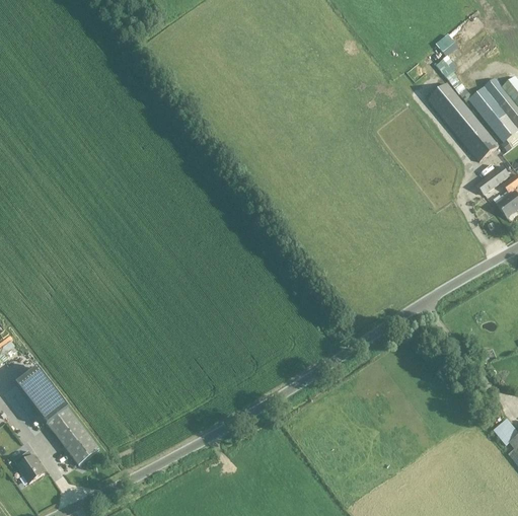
[(425,49),(434,61),(443,55),(439,50),(453,40),(448,32),(425,49)]
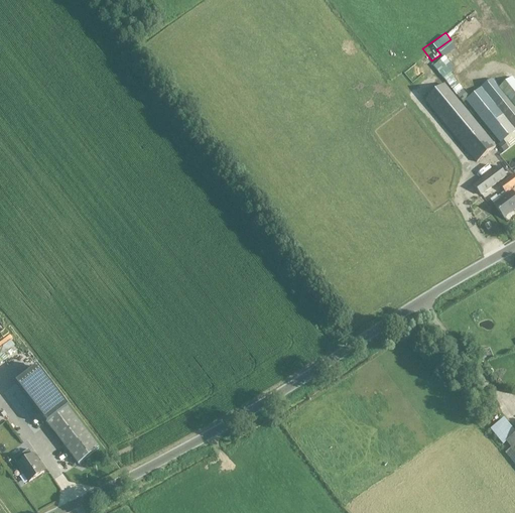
[(412,79),(422,69),(413,60),(404,71),(412,79)]
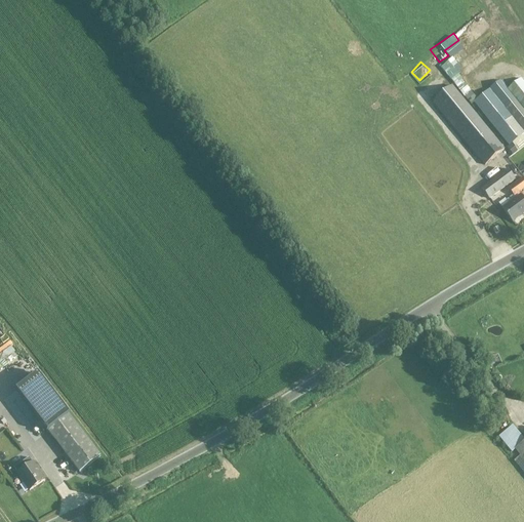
[(523,80),(520,76),(507,86),(507,87),(523,109),(523,80)]
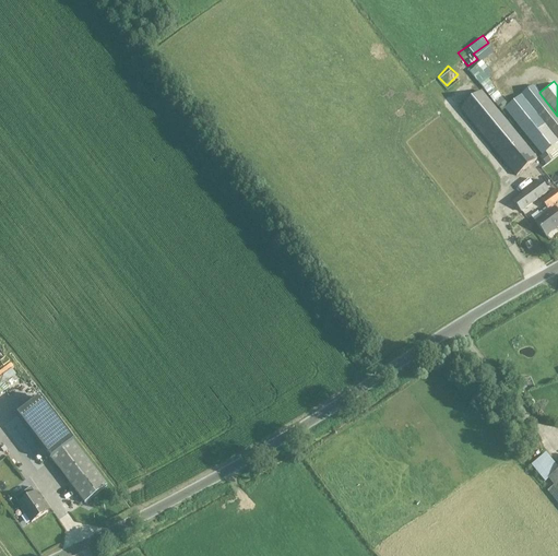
[(557,116),(539,93),(539,92),(533,84),(505,105),(542,153),(544,151),(557,140),(557,116)]
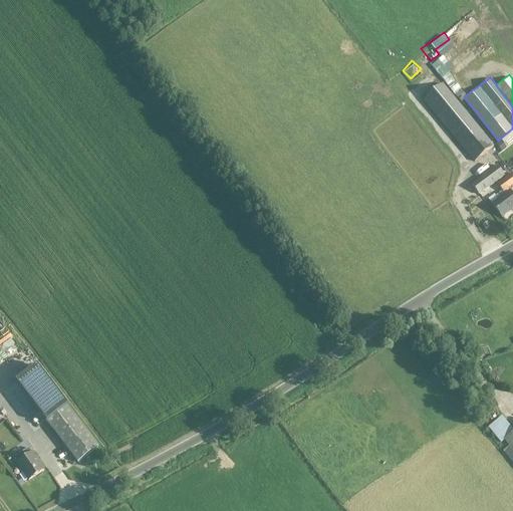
[(422,97),(474,160),(493,143),(442,81),(422,97)]
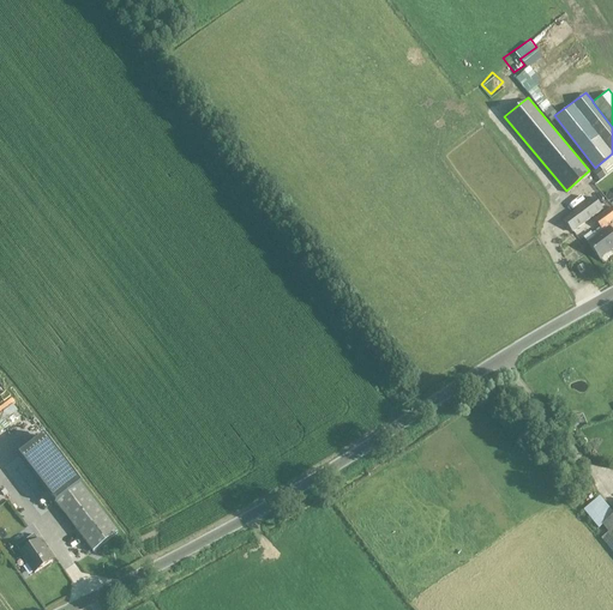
[(605,174),(598,165),(595,168),(593,170),(599,179),(605,174)]
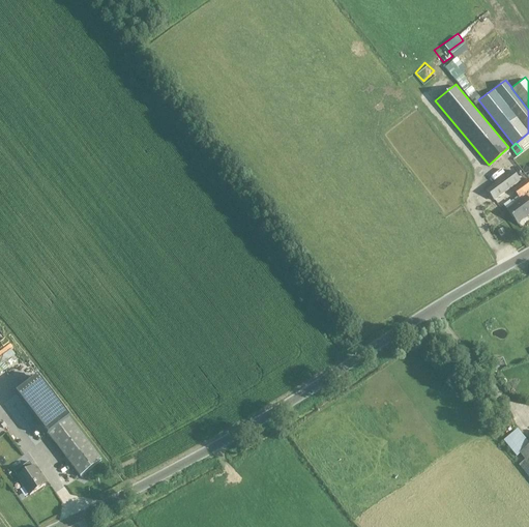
[(494,199),(520,179),(511,168),(486,187),(494,199)]
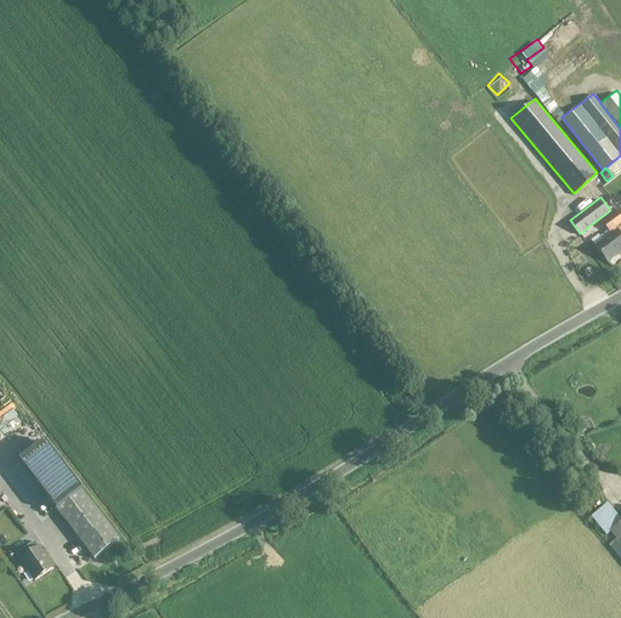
[(569,207),(572,213),(586,204),(583,198),(569,207)]
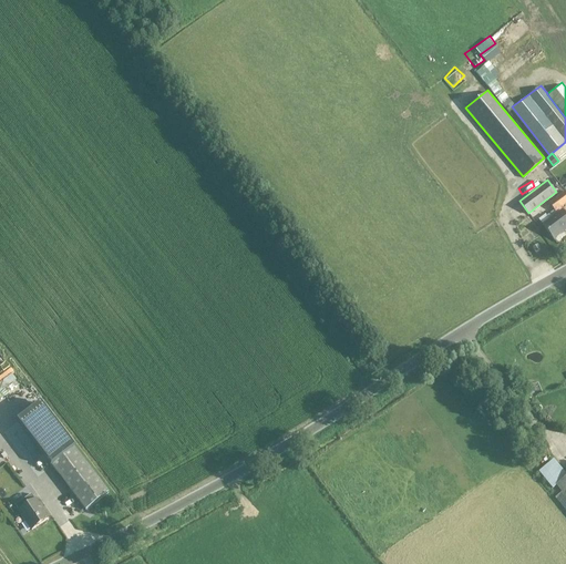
[(548,217),(542,223),(553,237),(565,227),(565,214),(562,207),(559,206),(564,203),(565,205),(565,203),(565,191),(565,188),(548,201),(553,208),(546,213),(548,217)]
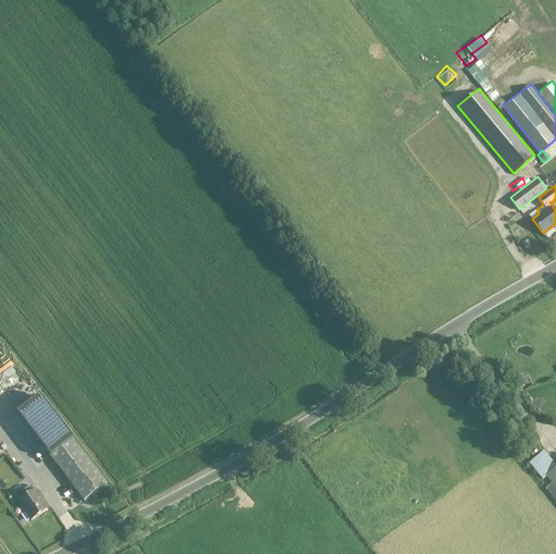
[(0,371),(5,369),(11,383),(20,380),(17,372),(11,376),(5,362),(0,365),(0,371)]
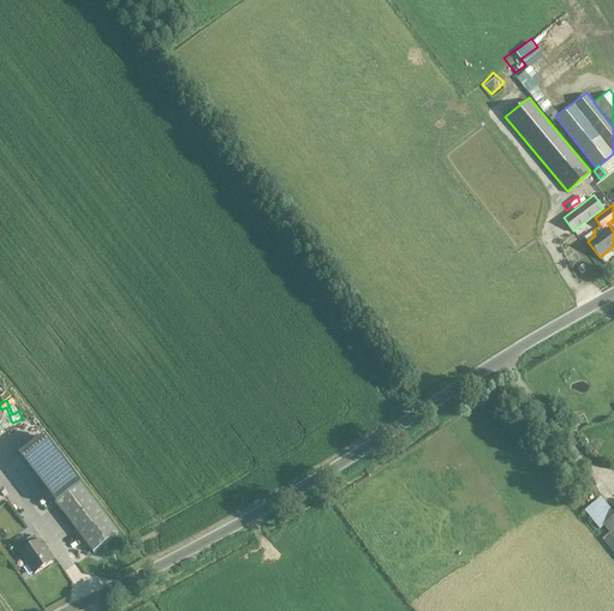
[(78,480),(43,435),(18,454),(53,499),(78,480)]
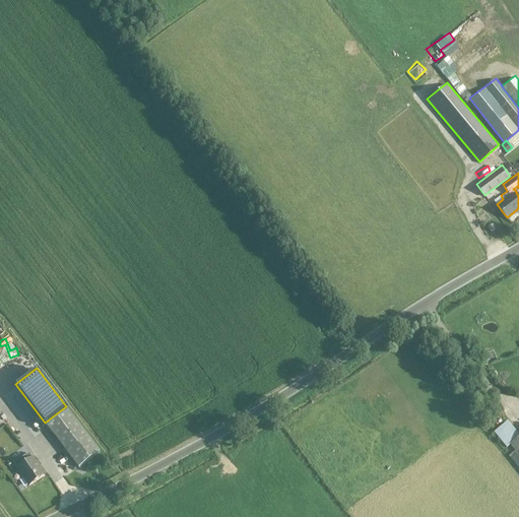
[(45,423),(66,449),(58,455),(70,471),(78,465),(99,449),(66,406),(45,423)]
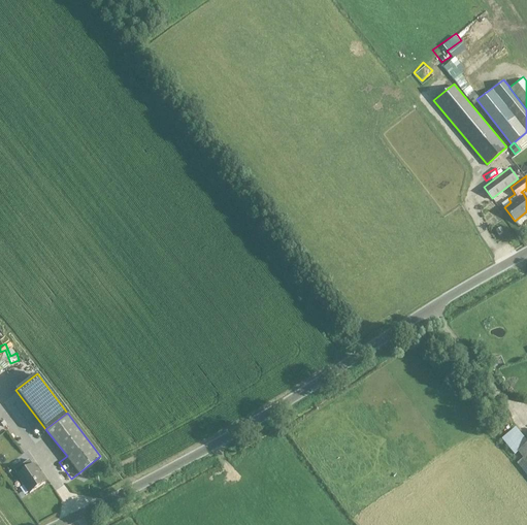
[(526,434),(524,437),(514,423),(499,434),(513,452),(517,449),(522,455),(516,459),(526,472),(526,434)]
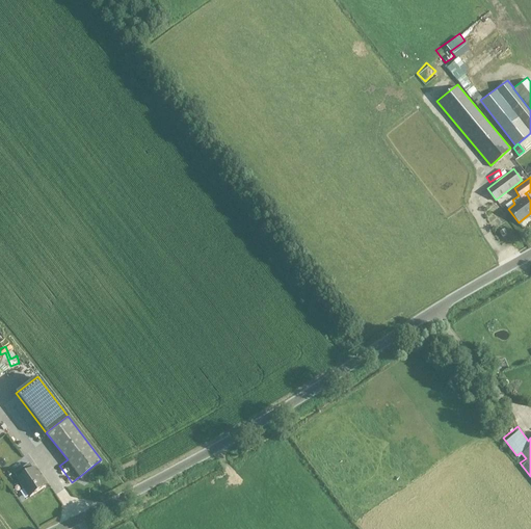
[(271,452),(276,448),(271,440),(266,444),(271,452)]
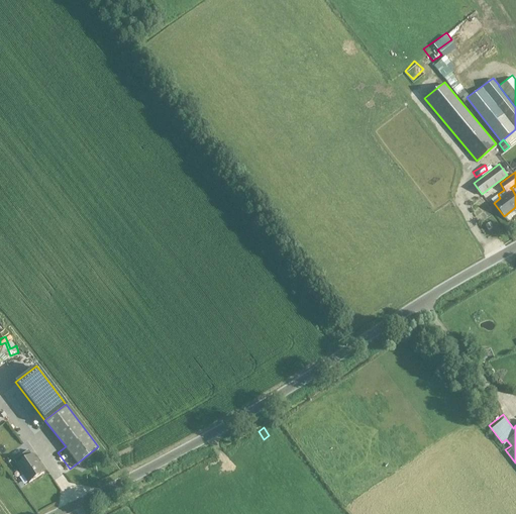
[(8,450),(13,456),(18,451),(13,445),(8,450)]
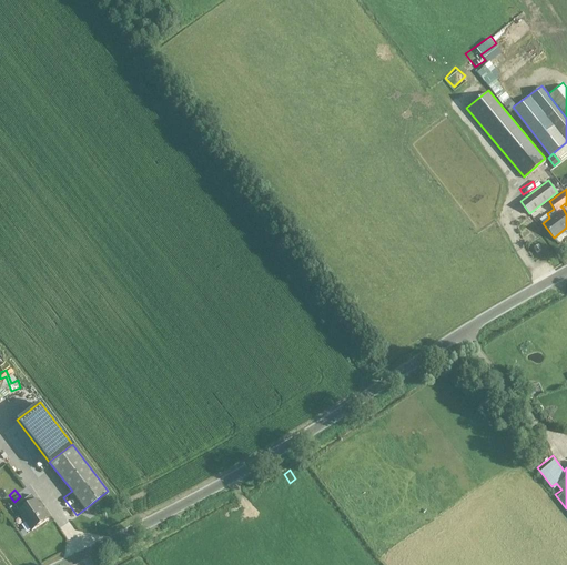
[(31,528),(48,517),(34,497),(34,498),(30,493),(14,504),(18,508),(18,510),(31,528)]
